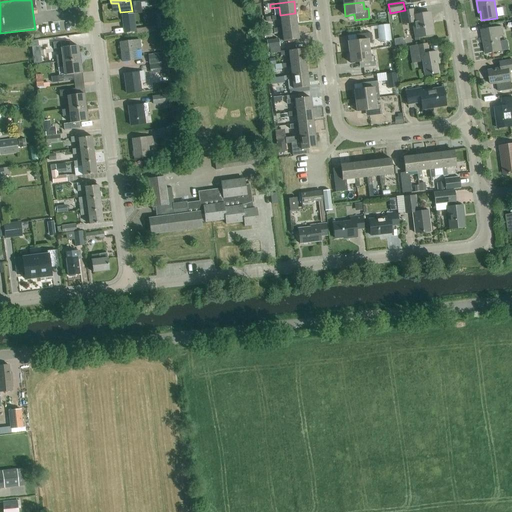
[(415,16),(414,10),(400,12),(403,24),(413,22),(416,38),(434,35),(430,13),(415,16)]
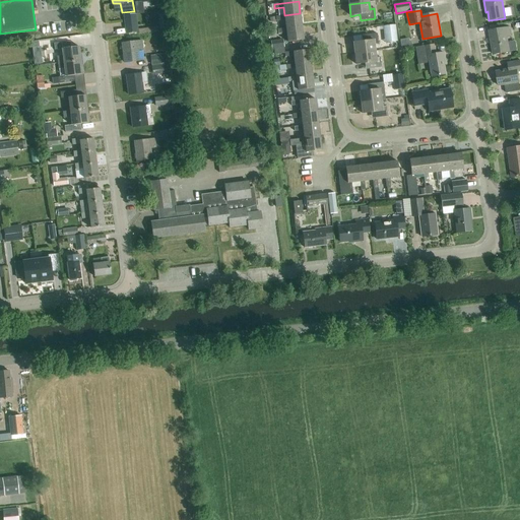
[(157,13),(159,29),(170,27),(168,12),(157,13)]
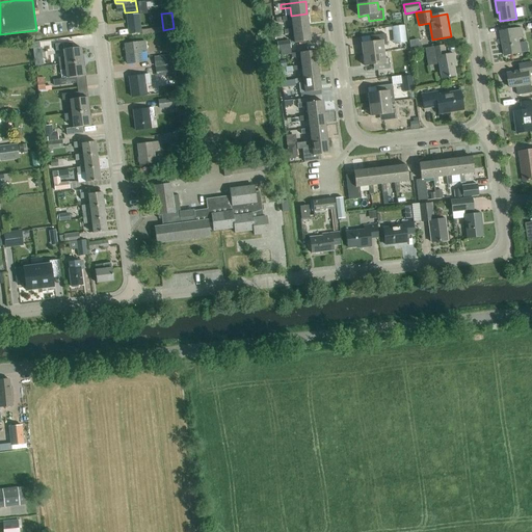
[(141,32),(139,14),(126,15),(128,33),(141,32)]
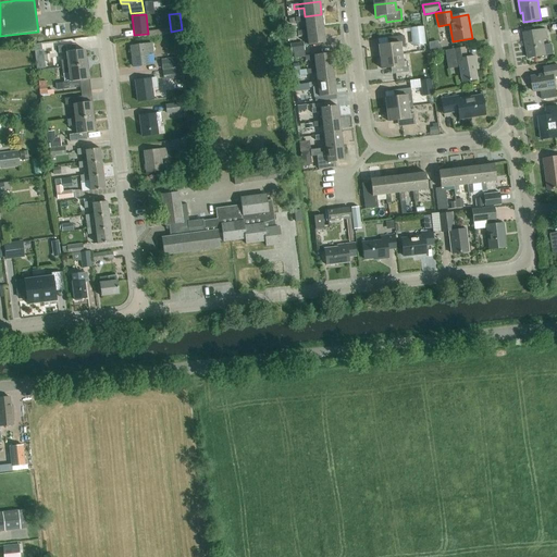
[(306,22),(307,31),(323,28),(321,14),(305,16),(296,17),(296,23),(306,22)]
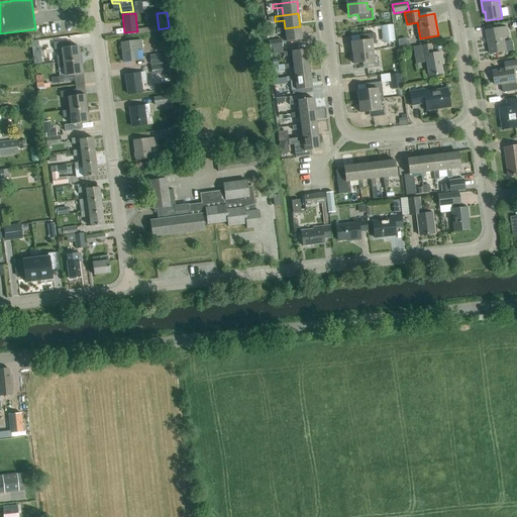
[(380,25),(383,42),(395,40),(393,24),(380,25)]
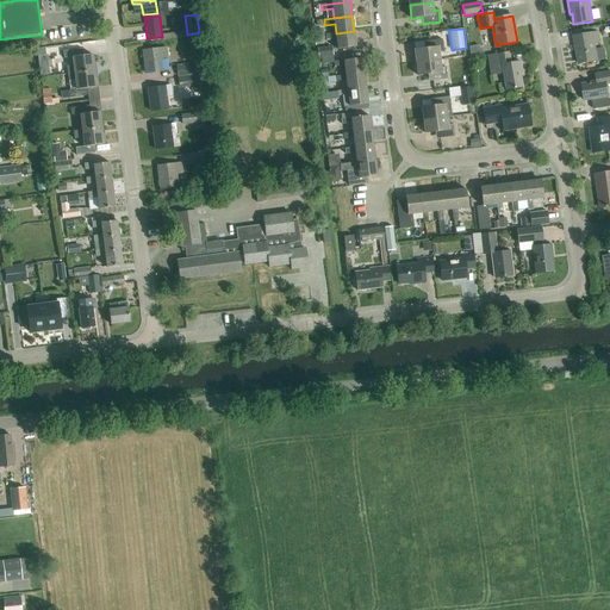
[(354,31),(336,33),(325,35),(327,41),(337,38),(338,50),(356,48),(354,31)]
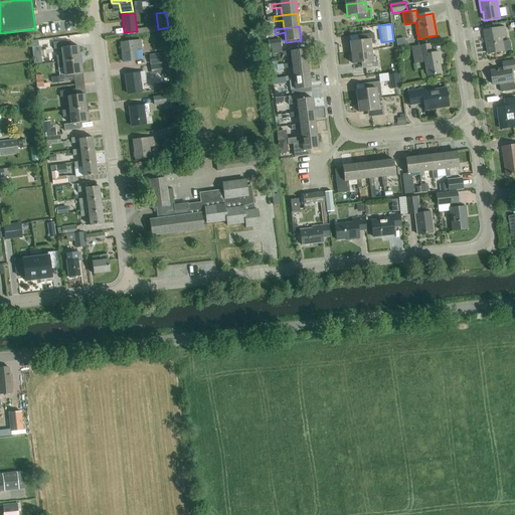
[(504,27),(485,31),(489,54),(505,51),(504,51),(512,49),(510,40),(503,42),(502,37),(506,36),(504,27)]
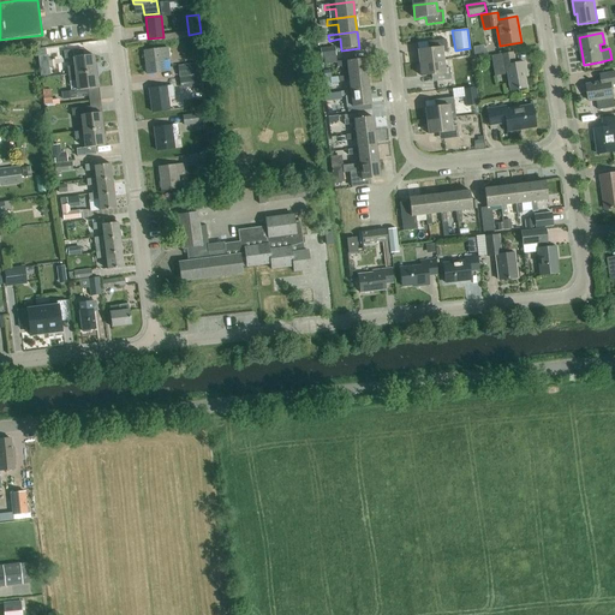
[(418,51),(421,63),(443,60),(442,53),(448,52),(446,40),(428,42),(429,49),(418,51)]
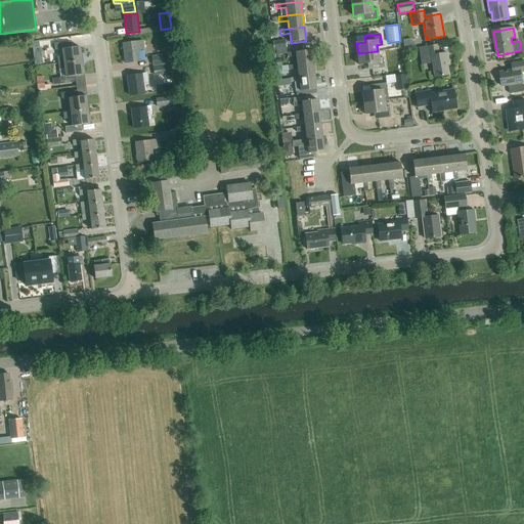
[(275,49),(287,47),(286,40),(273,42),(274,49),(275,49)]
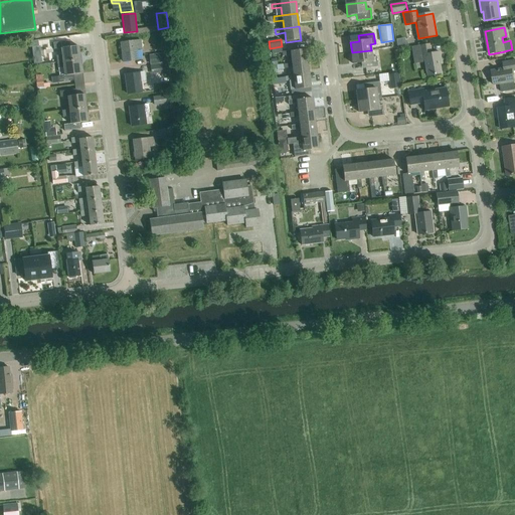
[(138,60),(137,50),(143,49),(142,45),(142,41),(141,40),(121,43),(124,62),(138,60)]
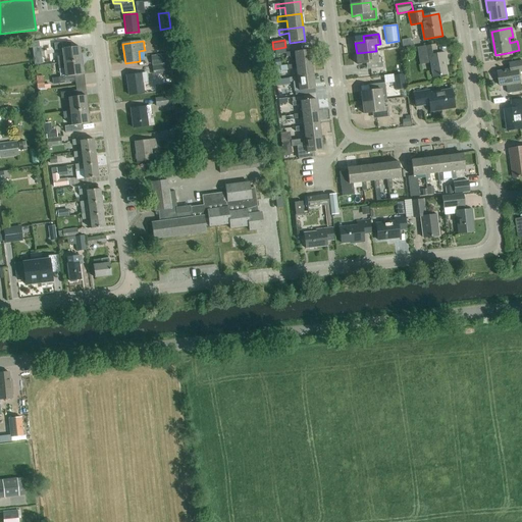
[(70,42),(54,44),(55,50),(62,49),(63,57),(60,57),(57,58),(57,63),(60,63),(82,60),(80,47),(70,48),(70,42)]
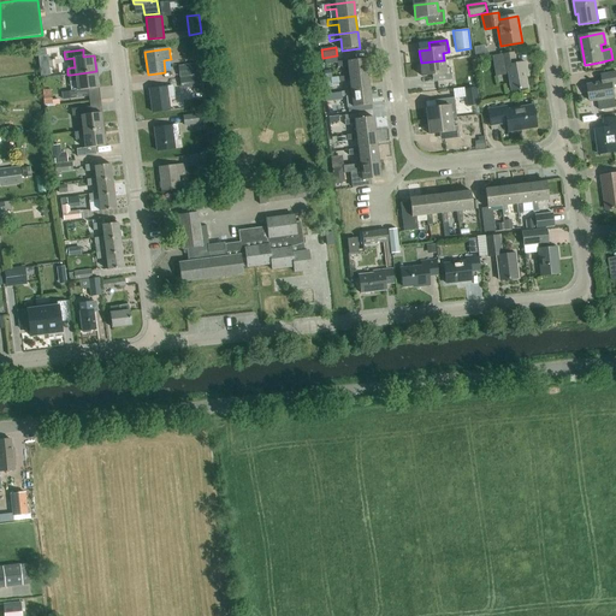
[(52,53),(41,54),(45,75),(54,73),(52,53)]
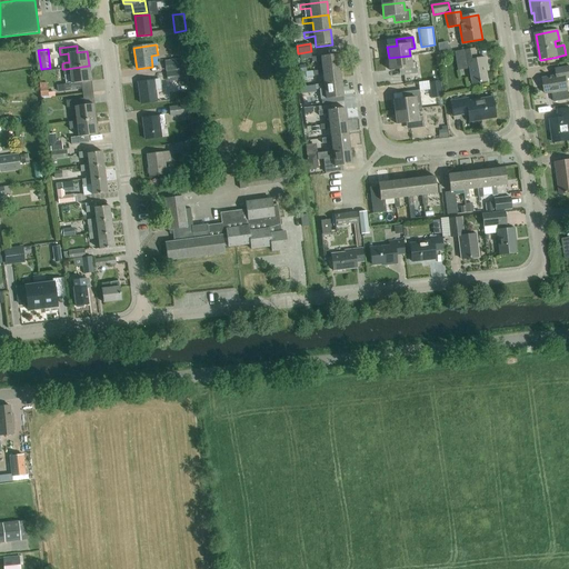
[(458,70),(469,69),(472,85),(487,82),(486,71),(488,70),(486,58),(477,59),(475,49),(455,52),(458,70)]
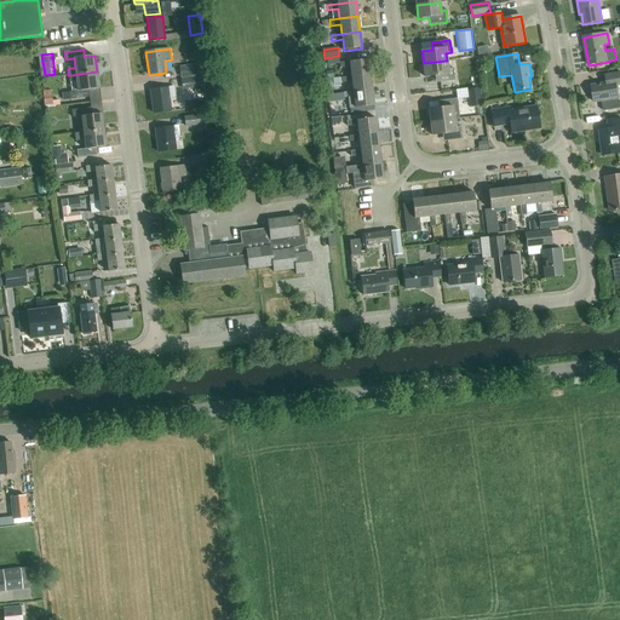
[(352,78),(369,75),(368,59),(349,62),(339,63),(340,68),(350,67),(351,76),(352,78)]
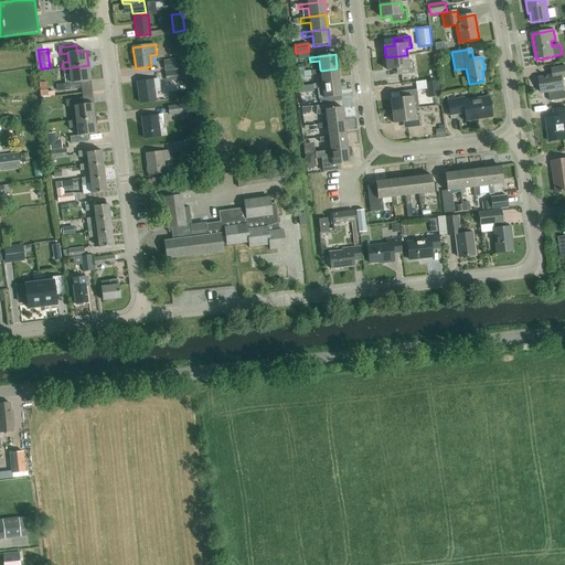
[(407,55),(386,57),(387,71),(397,70),(398,75),(414,73),(413,63),(408,63),(407,55)]
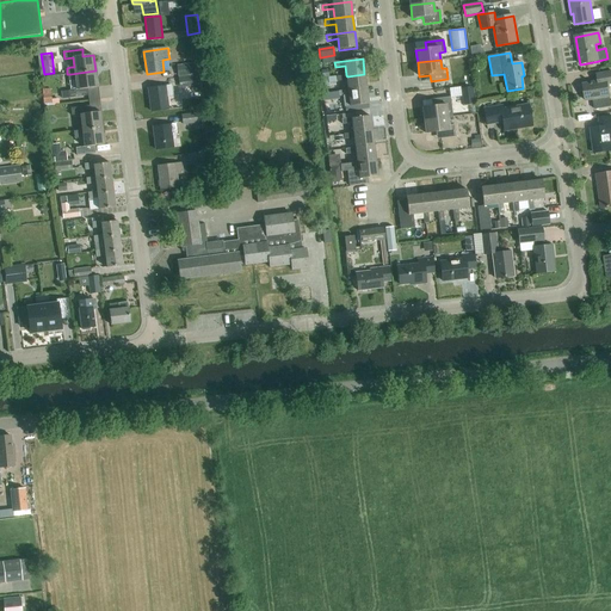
[(195,63),(177,66),(178,76),(196,75),(195,63)]
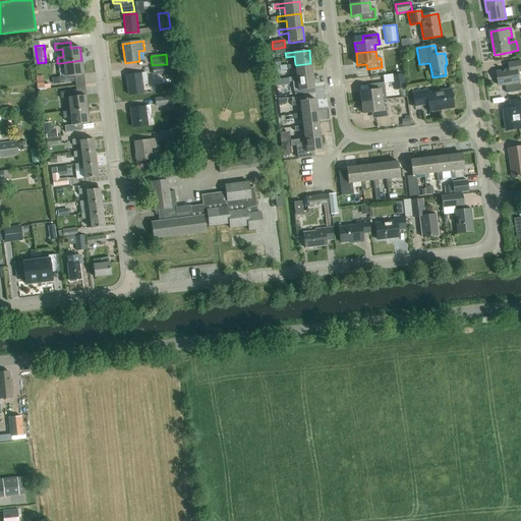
[(25,55),(0,56),(0,65),(25,64),(25,55)]
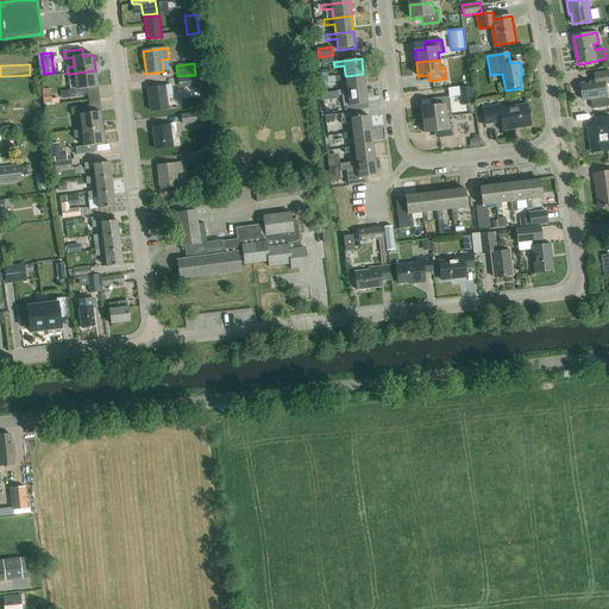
[(69,90),(61,90),(62,99),(88,95),(87,89),(98,88),(95,70),(70,74),(67,74),(68,81),(69,90)]
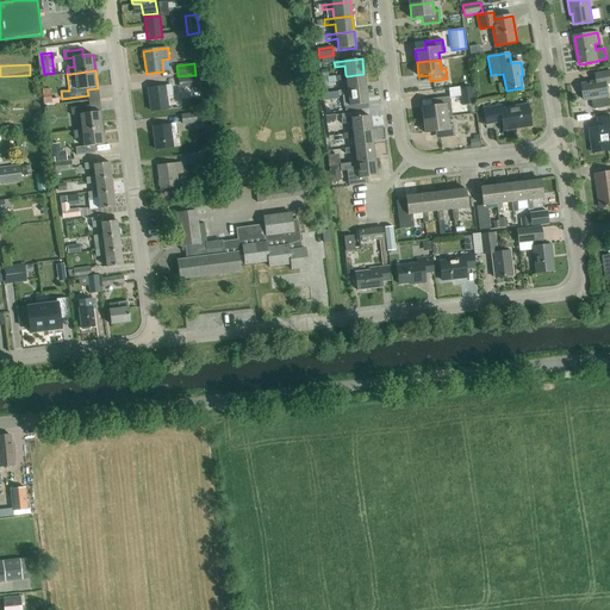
[(609,104),(609,97),(607,85),(609,83),(609,72),(596,74),(597,81),(583,83),(585,101),(592,100),(595,110),(609,106),(609,104)]
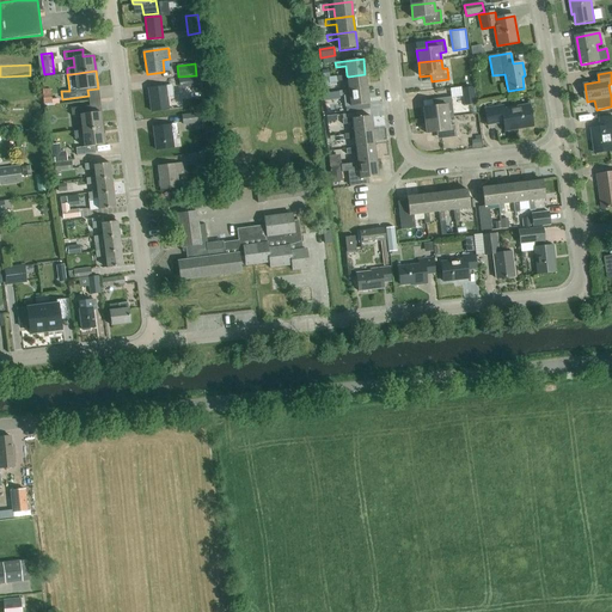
[(348,80),(349,91),(367,90),(365,74),(348,77),(347,75),(318,80),(319,86),(337,83),(348,80)]
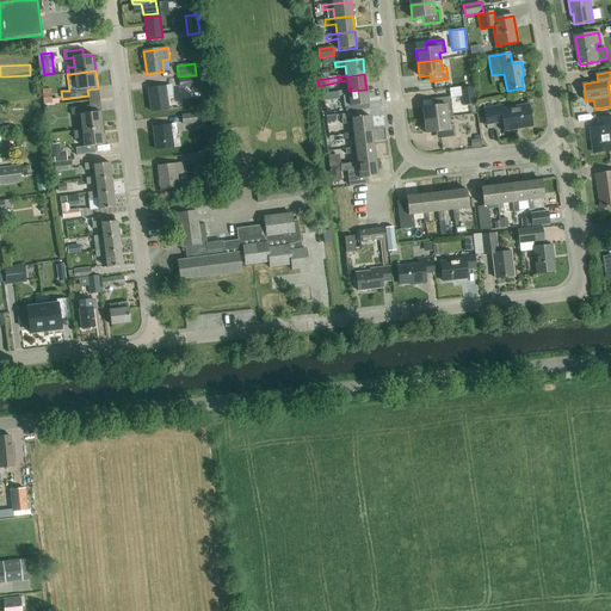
[(193,76),(193,75),(178,78),(179,88),(195,86),(193,76)]
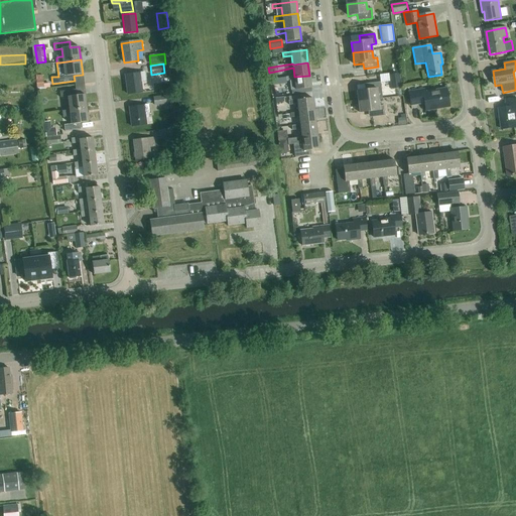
[(141,82),(146,82),(145,73),(125,75),(128,95),(142,93),(141,82)]
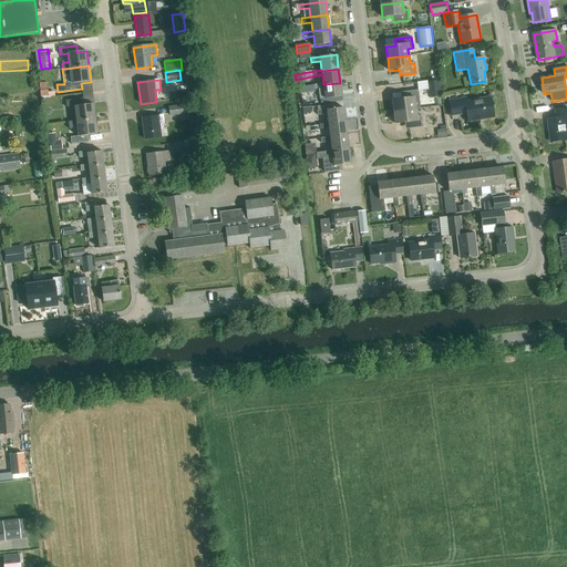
[(437,80),(428,82),(430,98),(441,96),(437,80)]
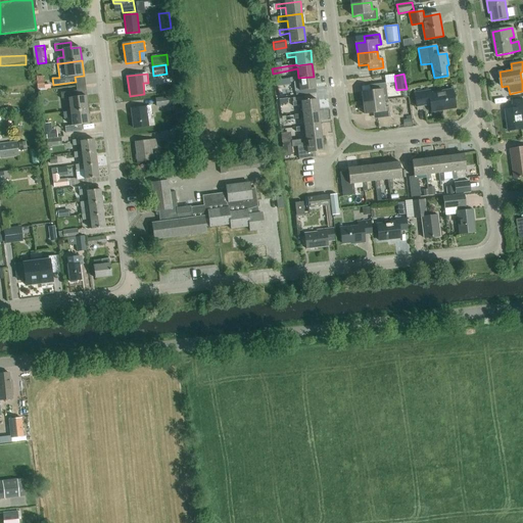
[(294,83),(295,92),(316,90),(314,77),(298,78),(289,79),(290,83),(294,83)]
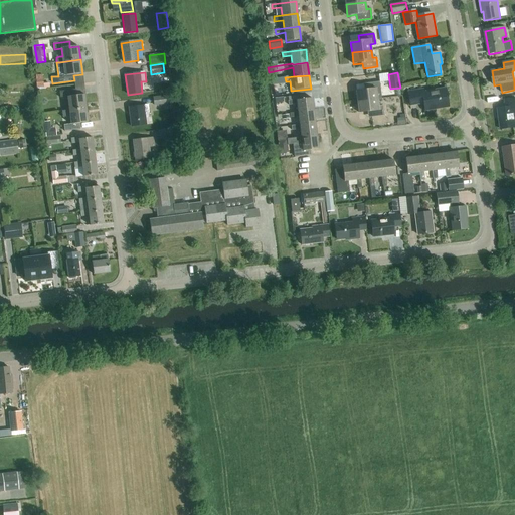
[(366,90),(357,91),(358,102),(377,99),(381,99),(381,92),(379,81),(365,83),(366,90)]
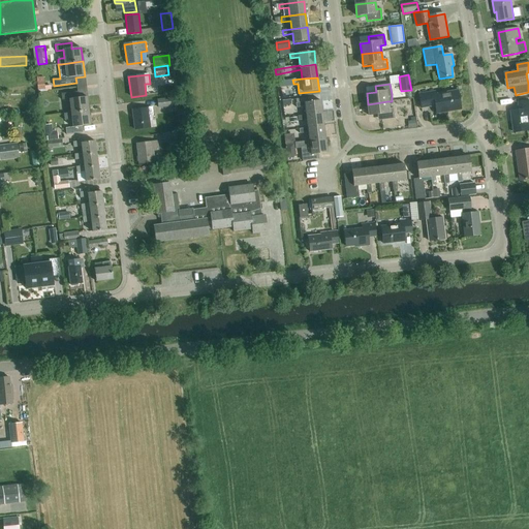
[(458,91),(436,95),(435,92),(419,95),(422,109),(435,105),(436,114),(461,110),(458,91)]
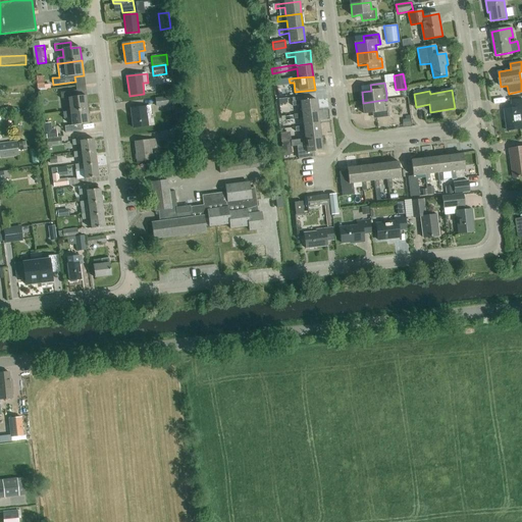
[(68,98),(70,111),(88,109),(86,96),(77,97),(76,91),(61,93),(62,99),(68,98)]
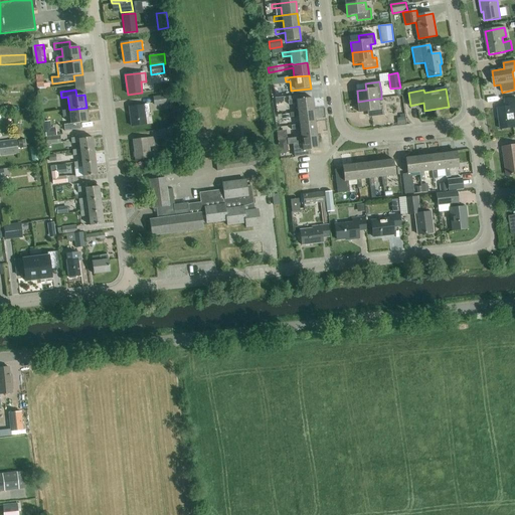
[(165,96),(153,97),(153,105),(166,104),(165,96)]
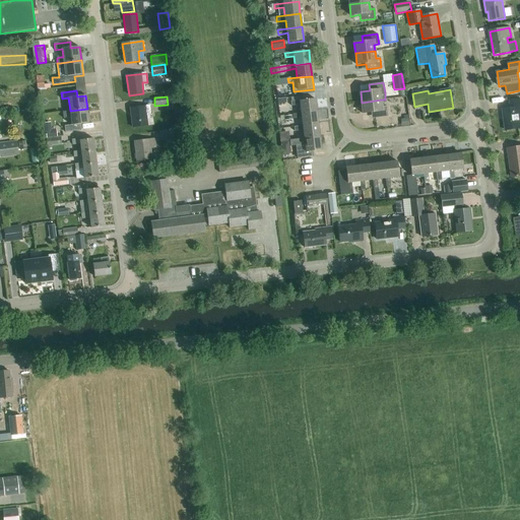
[(519,116),(519,113),(519,112),(519,99),(510,101),(511,109),(503,110),(506,131),(519,129),(519,116)]
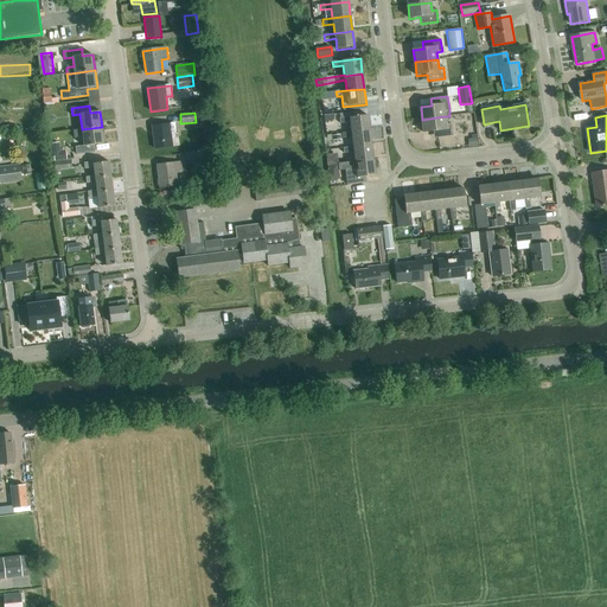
[(352,133),(369,131),(368,116),(350,119),(350,117),(339,119),(340,123),(351,122),(352,132),(352,133)]
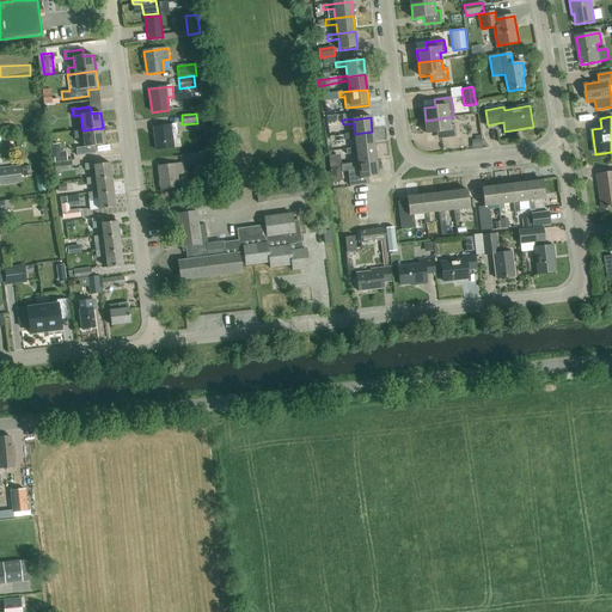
[(448,117),(426,121),(427,134),(438,133),(439,140),(457,138),(454,126),(450,127),(448,117)]
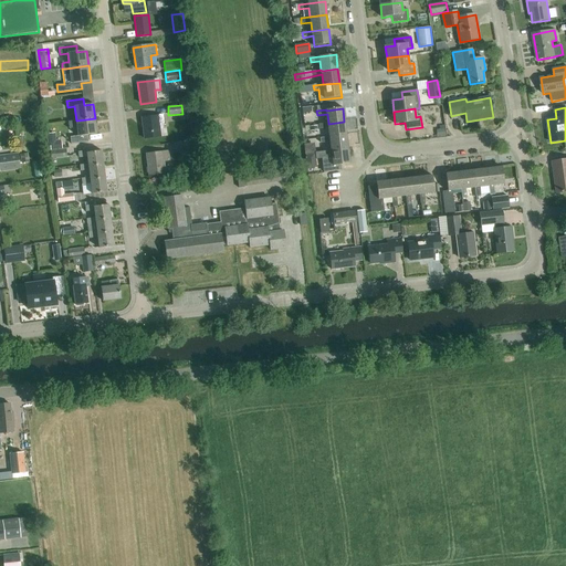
[(159,126),(165,125),(164,115),(143,118),(145,139),(160,138),(159,126)]
